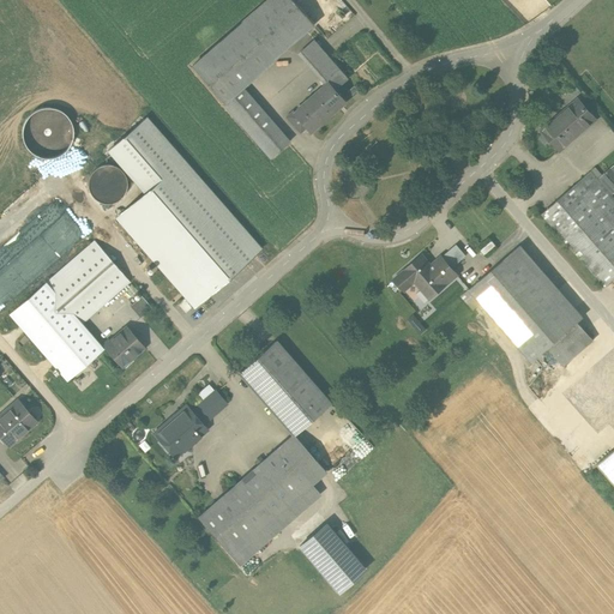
[(271,158),(289,143),(241,88),(314,24),(294,0),(269,0),(192,67),(271,158)]
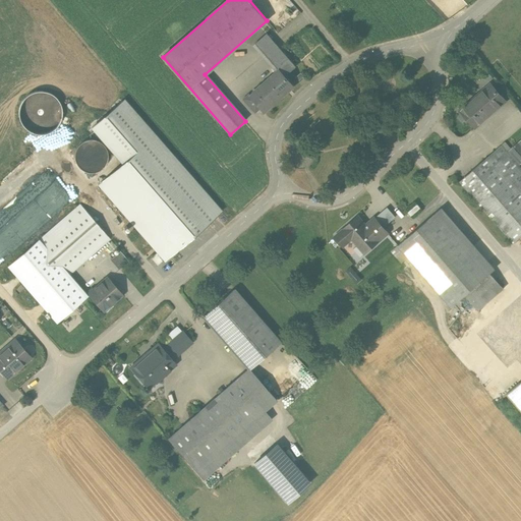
[(279,70),(284,76),(295,67),(267,35),(255,44),(279,70)]
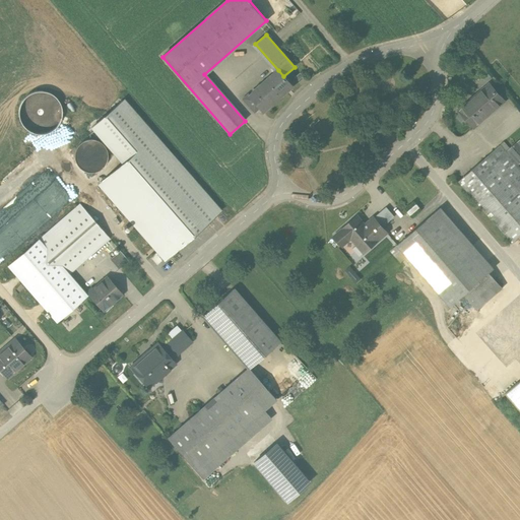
[(283,76),(278,70),(250,95),(249,96),(259,109),(263,113),(293,86),(283,76)]
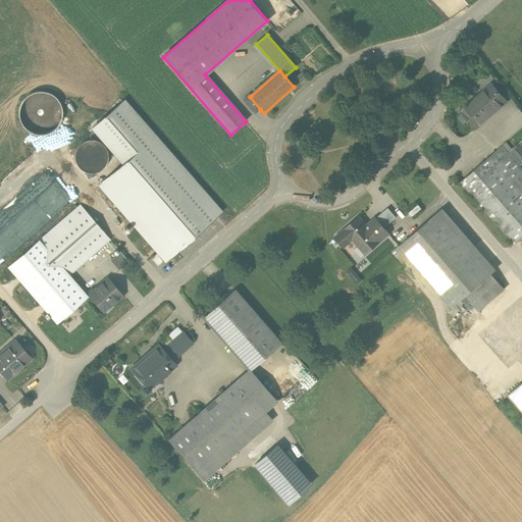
[(476,127),(506,102),(490,86),(462,111),(476,127)]
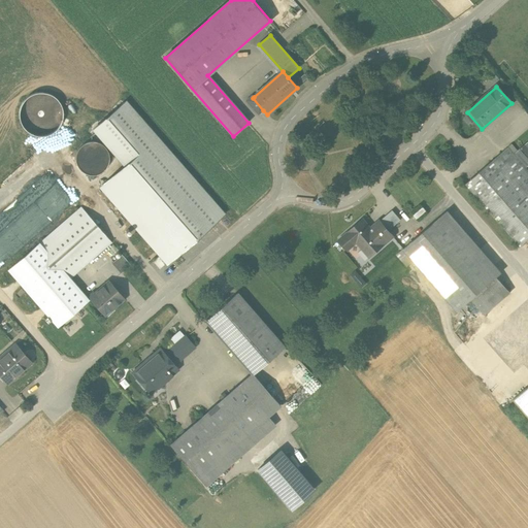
[(258,114),(263,110),(253,98),(254,97),(252,96),(245,101),(258,114)]
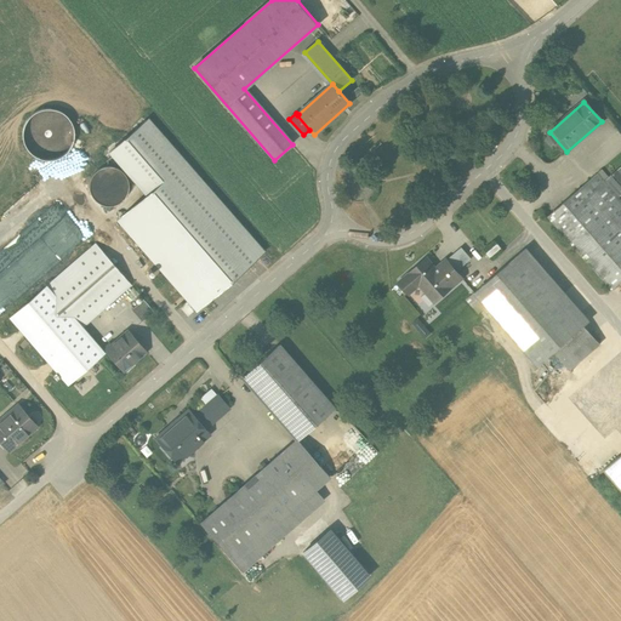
[(198,309),(262,254),(146,121),(109,154),(147,197),(120,220),(198,309)]
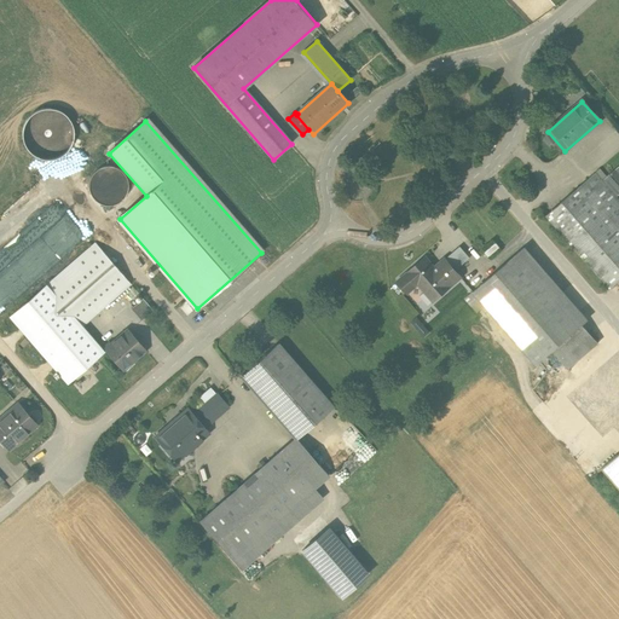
[(126,202),(126,177),(117,177),(116,168),(93,168),(94,202),(126,202)]
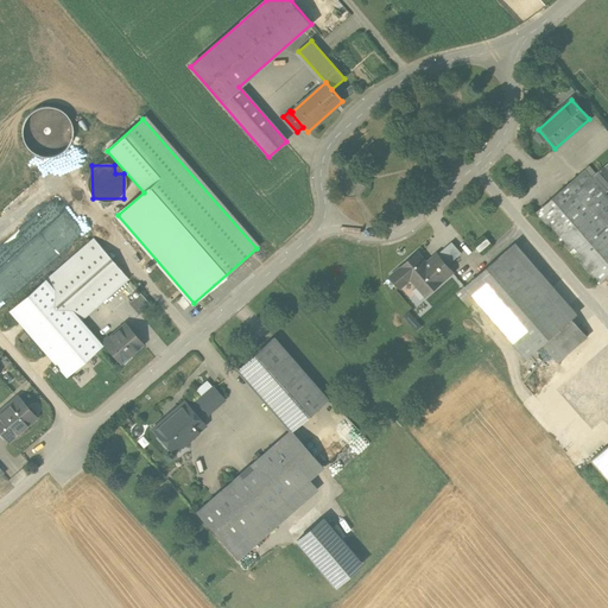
[(607,276),(607,196),(584,170),(536,211),(599,284),(607,276)]
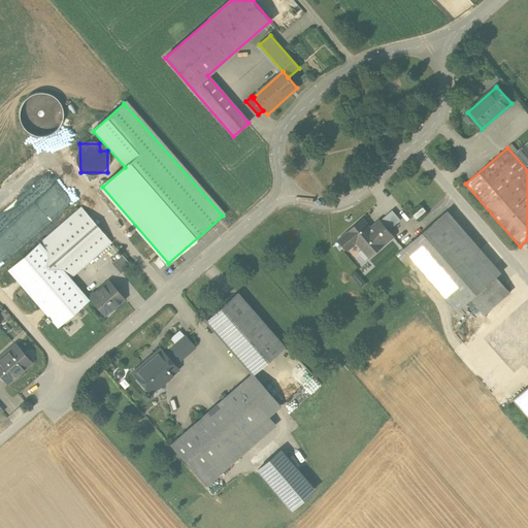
[(33,213),(35,216),(60,195),(45,178),(12,205),(25,220),(33,213)]
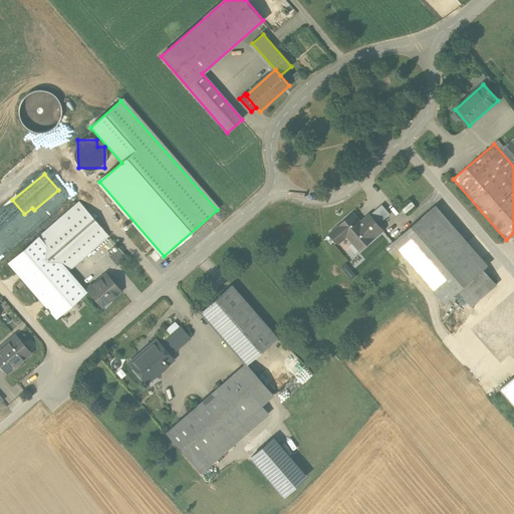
[(55,318),(86,292),(68,271),(108,236),(78,202),(8,263),(55,318)]
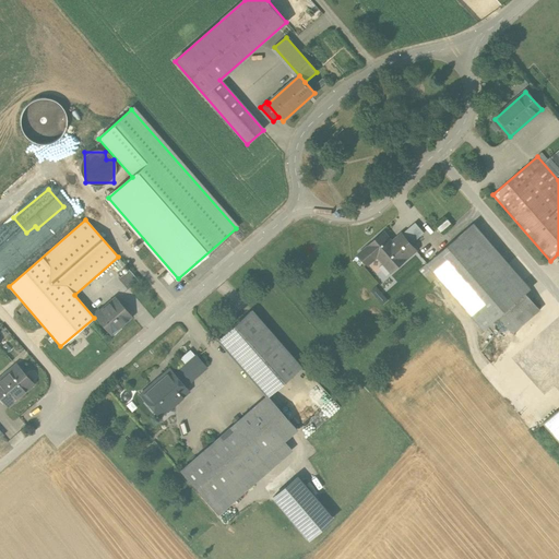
[(0,246),(20,230),(11,221),(0,228),(0,246)]
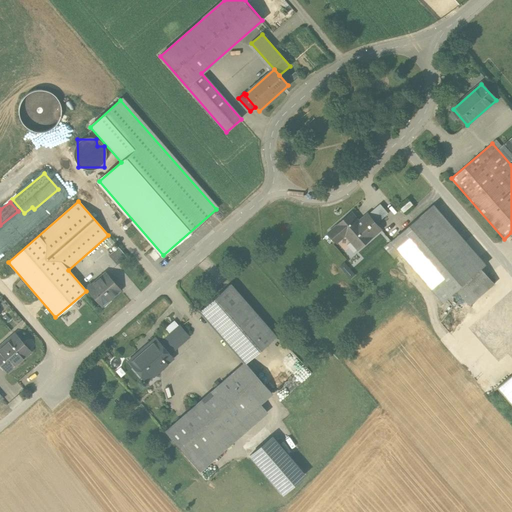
[(380,204),(368,215),(376,224),(388,213),(380,204)]
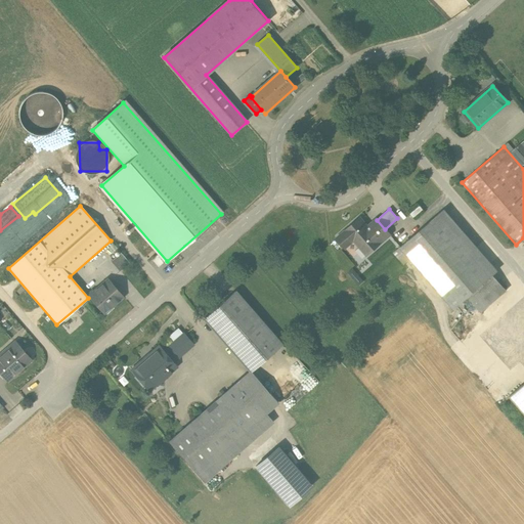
[(481,313),(506,291),(439,214),(400,247),(454,309),(468,298),(481,313)]
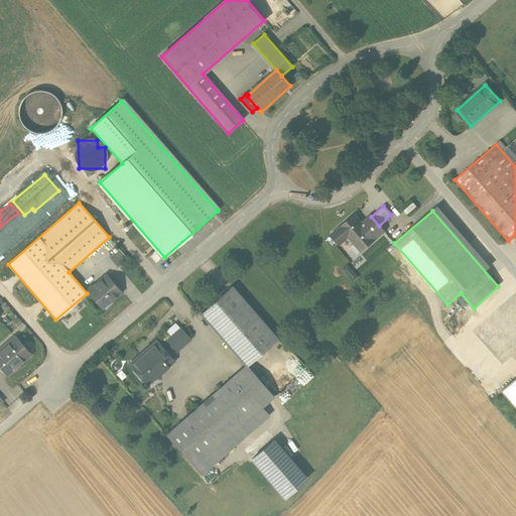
[(379,226),(371,217),(362,224),(355,216),(332,236),(340,245),(349,237),(355,244),(357,241),(364,249),(384,231),(379,226)]
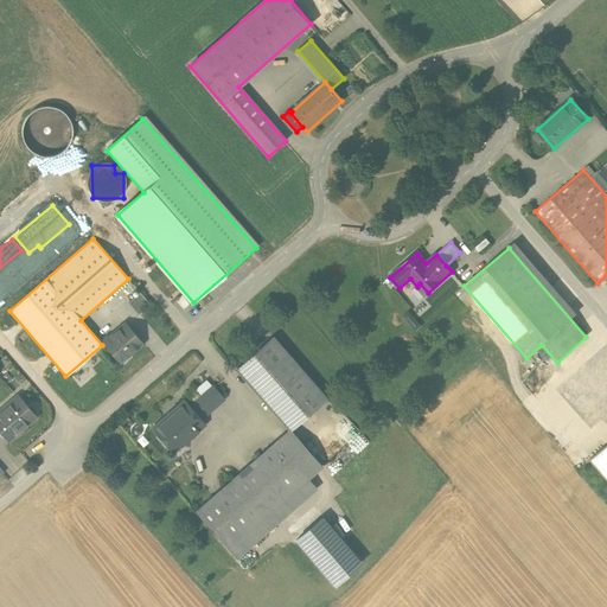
[(141,293),(132,301),(141,313),(151,305),(141,293)]
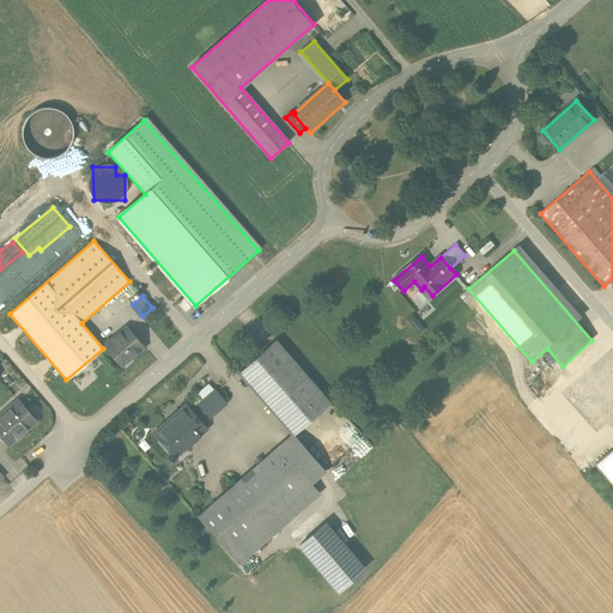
[(131,359),(144,349),(127,328),(117,337),(116,335),(104,346),(120,364),(129,357),(131,359)]
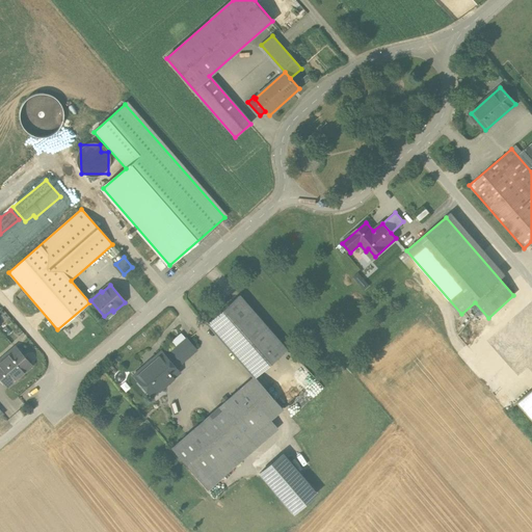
[(286,350),(238,296),(207,323),(255,377),(255,378),(286,350)]
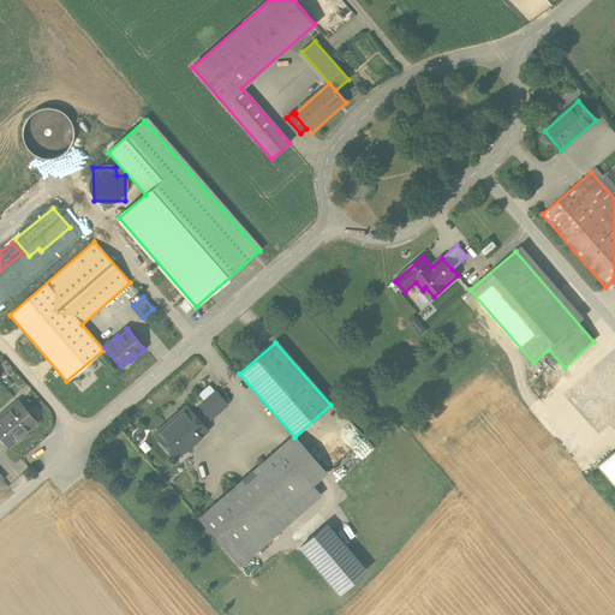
[(192,413),(203,425),(226,405),(215,393),(192,413)]
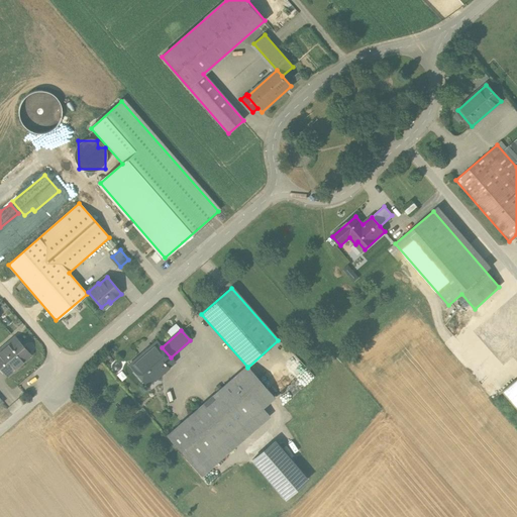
[(30,356),(15,340),(9,346),(8,345),(0,351),(2,352),(0,353),(0,369),(7,377),(30,356)]
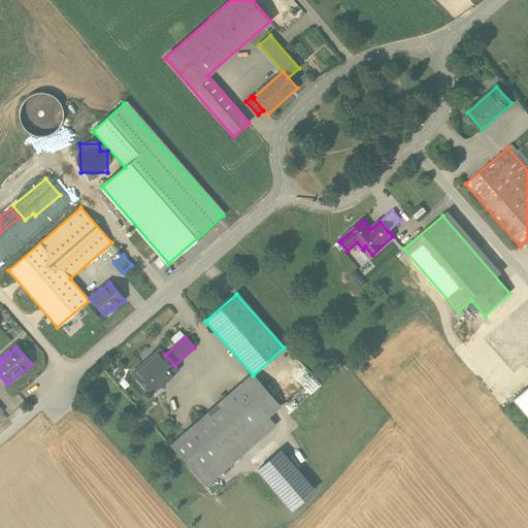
[(174,365),(165,355),(161,351),(145,364),(144,362),(132,372),(147,391),(155,385),(158,388),(177,369),(174,365)]
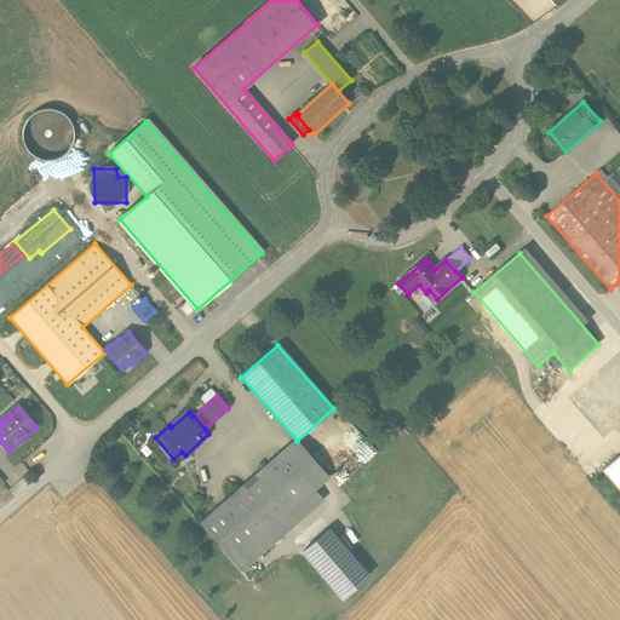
[(314,488),(328,477),(297,441),(297,440),(200,523),(241,572),(323,500),(314,488)]
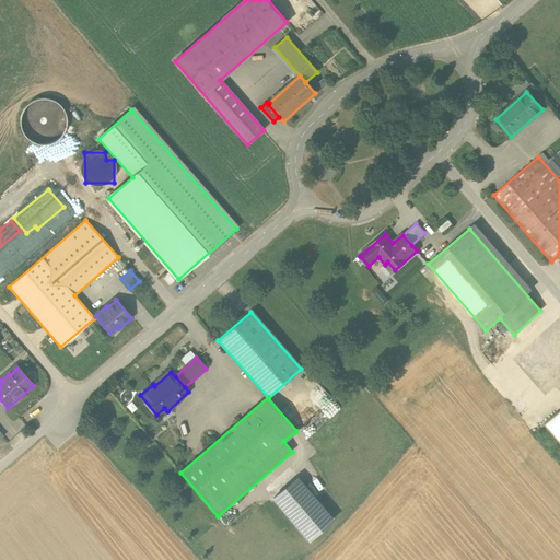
[(559,409),(545,423),(559,440),(559,409)]
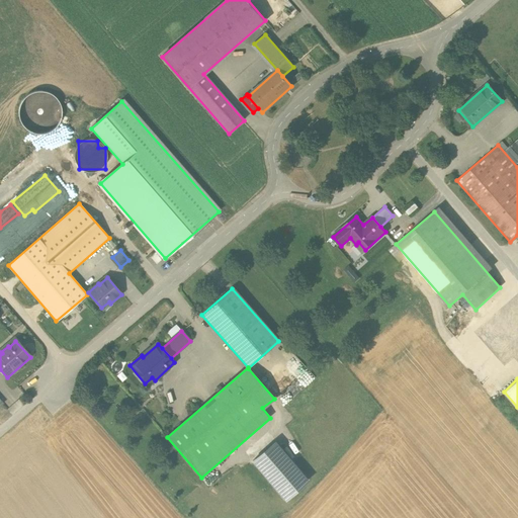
[(308,481),(274,442),(253,461),(285,500),(308,481)]
